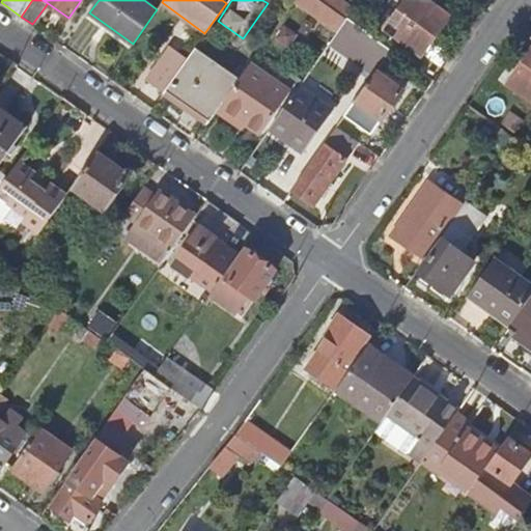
[(320,0),(345,17),(353,7),(341,0),(320,0)]
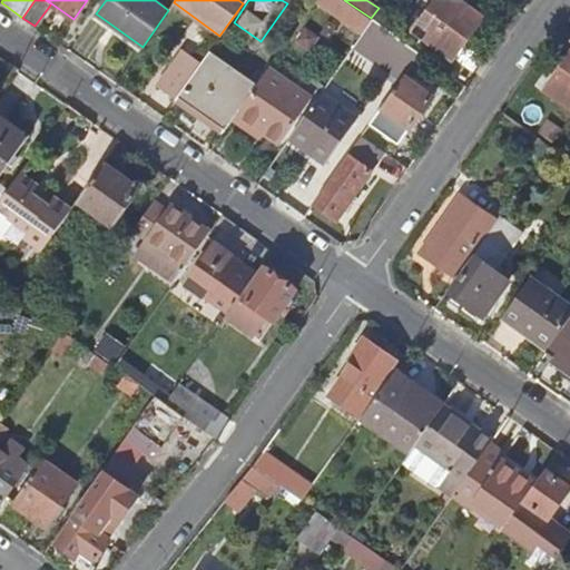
[(383,0),(379,8),(371,18),(373,20),(383,27),(392,32),(399,25),(389,17),(400,0),(383,0)]
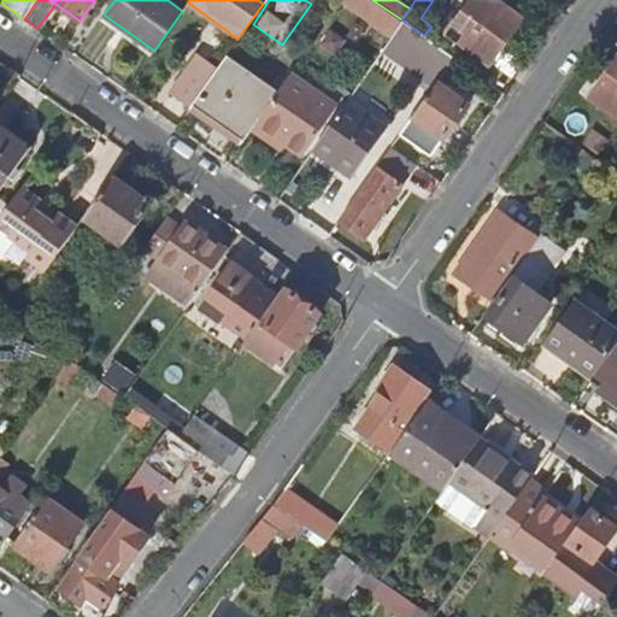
[(499,0),(470,0),(447,34),(489,64),(523,17),(499,0)]
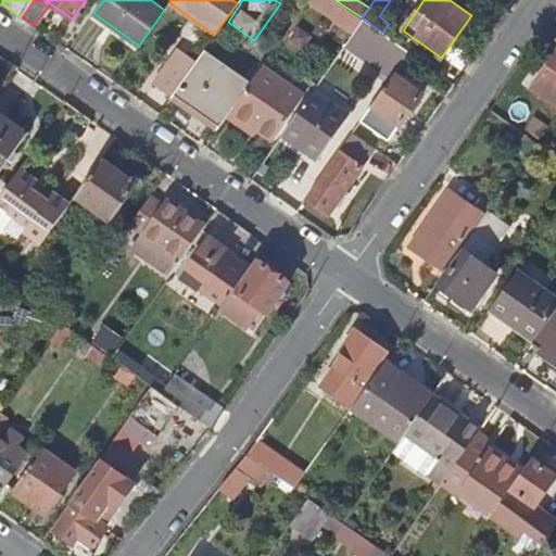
[(382,49),(374,61),(393,75),(394,73),(409,51),(382,32),(374,26),(366,37),(382,49)]
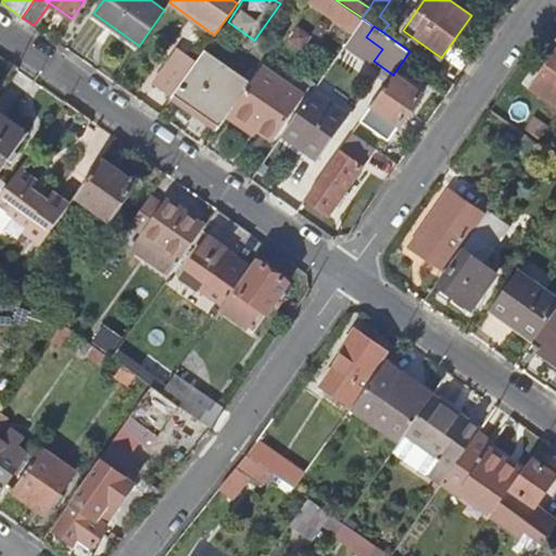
[(187,74),(174,92),(220,125),(245,89),(250,83),(203,50),(187,74)]
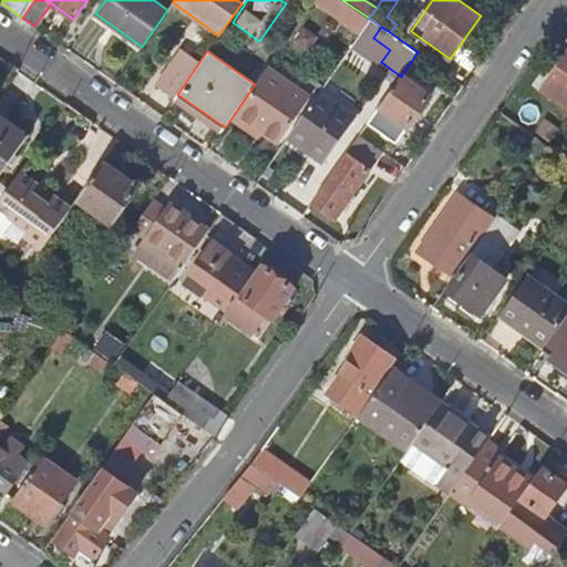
[(566,54),(544,88),(566,104),(566,54)]
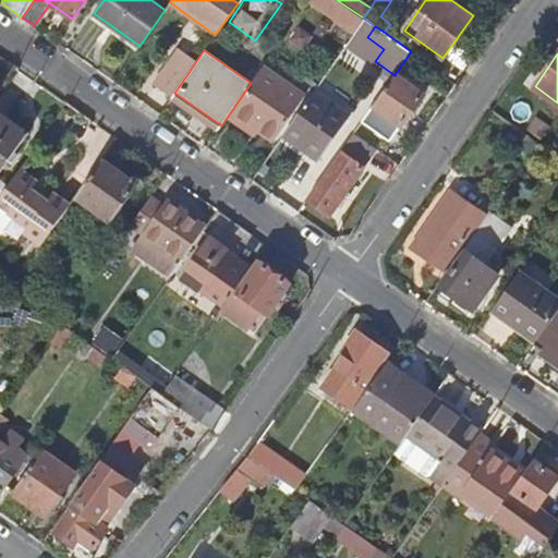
[(172,97),(174,93),(187,74),(170,62),(155,84),(172,97)]
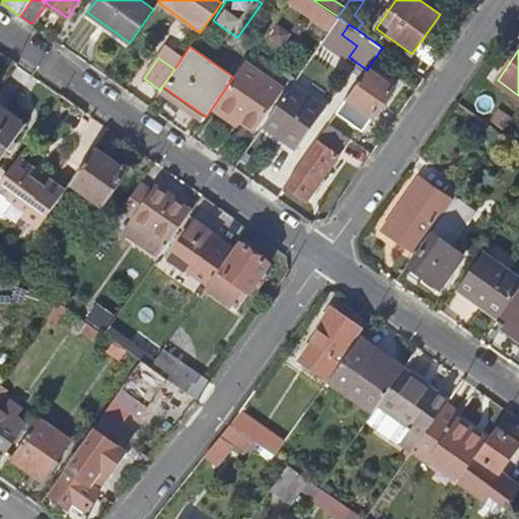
[(232,85),(219,103),(255,130),(285,89),(244,61),(233,77),(229,83),(232,85)]
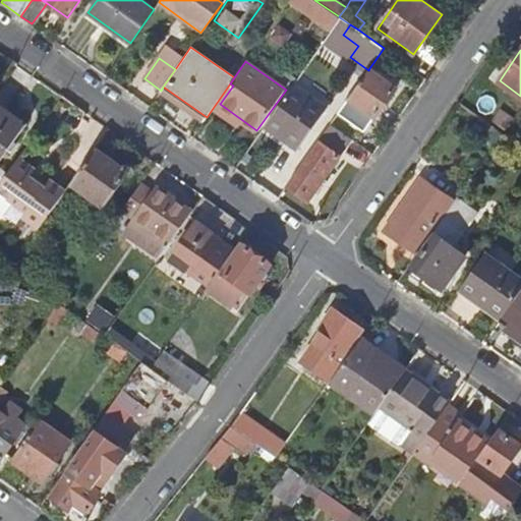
[(368,70),(339,112),(364,131),(396,87),(369,68),(368,70)]
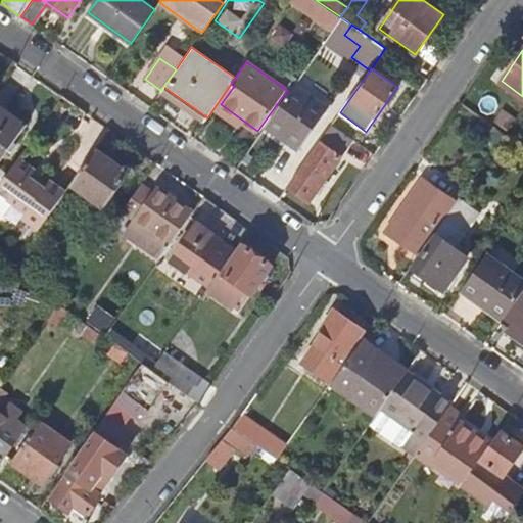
[(297,83),(268,124),(287,137),(285,140),(299,150),(331,107),(297,83)]
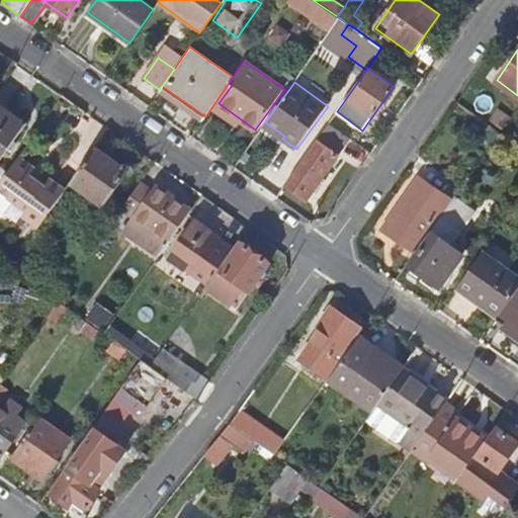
[(0,161),(25,126),(0,108),(0,161)]
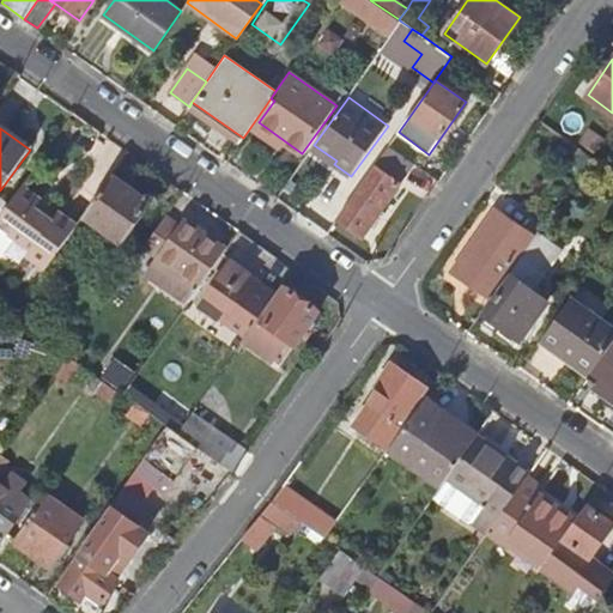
[(66,131),(42,163),(61,177),(80,190),(95,173),(74,158),(84,144),(66,131)]
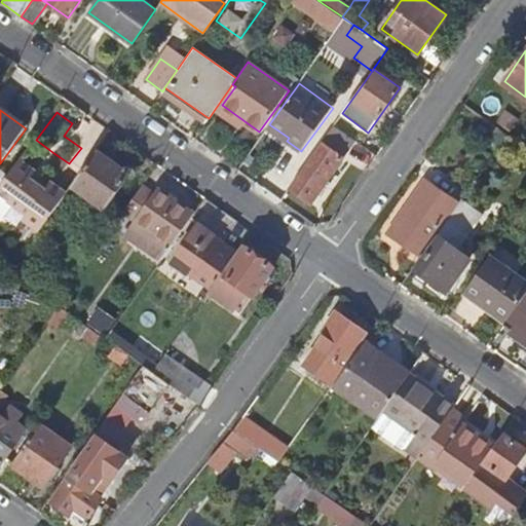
[(334,124),(290,188),(310,203),(343,157),(342,156),(354,139),(334,124)]
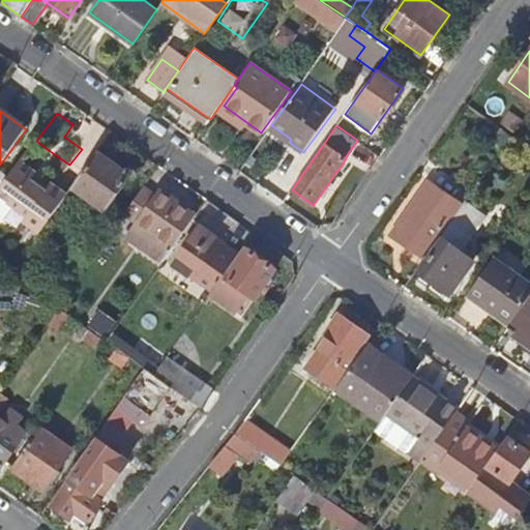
[(369,169),(379,151),(361,142),(351,158),(369,169)]
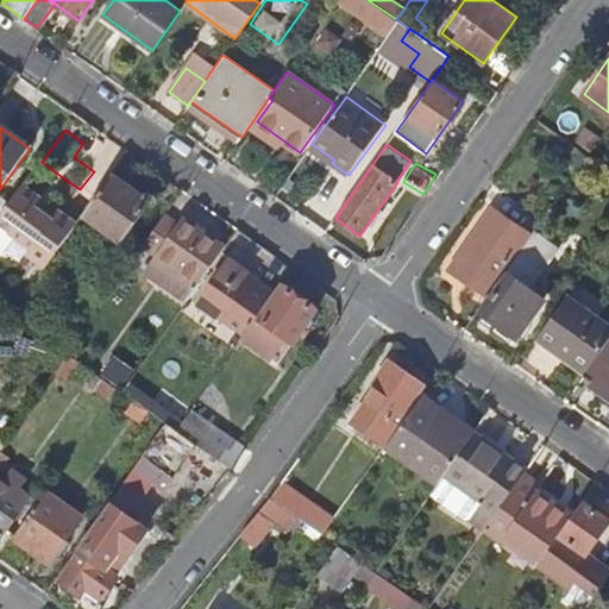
[(111,174),(83,214),(121,242),(150,201),(111,174)]
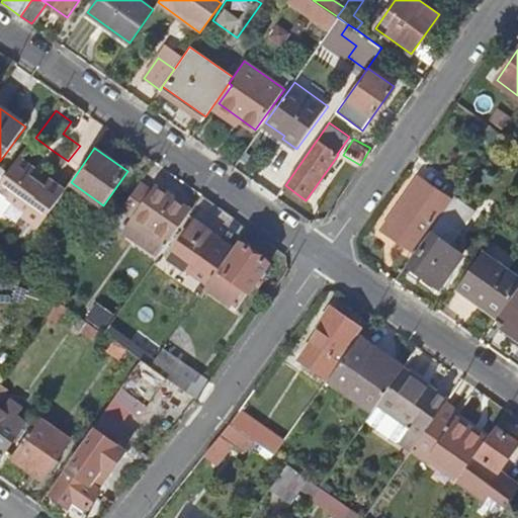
[(47,157),(63,169),(68,161),(52,150),(47,157)]
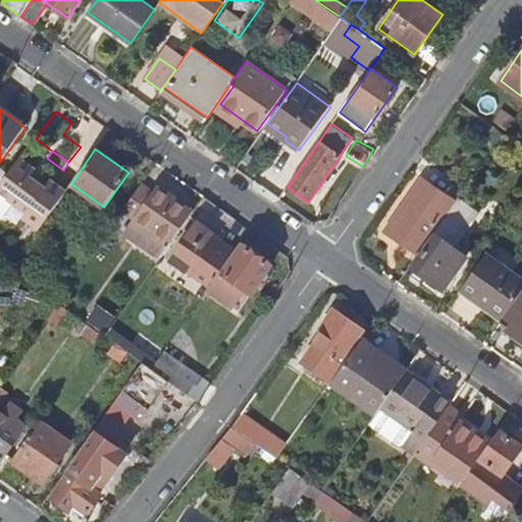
[(64,193),(18,159),(0,185),(0,194),(24,213),(21,218),(38,229),(64,193)]
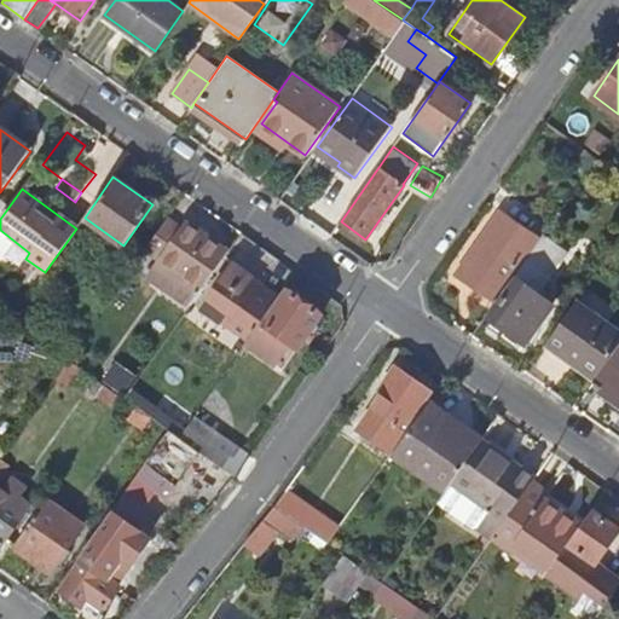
[(482,241),(458,273),(497,300),(514,277),(531,253),(526,249),(515,241),(527,224),(505,209),(487,233),(481,230),(476,237),(482,241)]
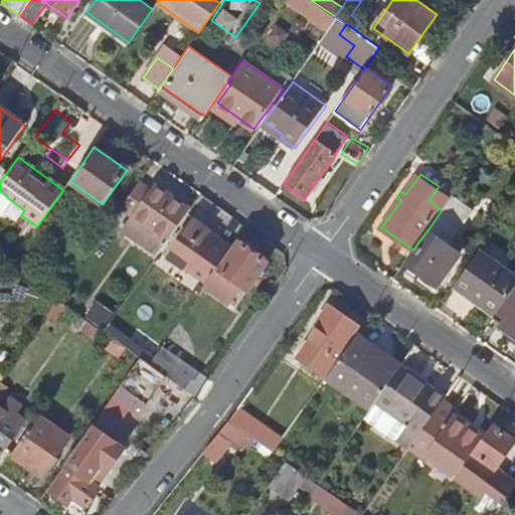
[(190,210),(151,183),(147,188),(140,182),(124,204),(171,237),(190,210)]
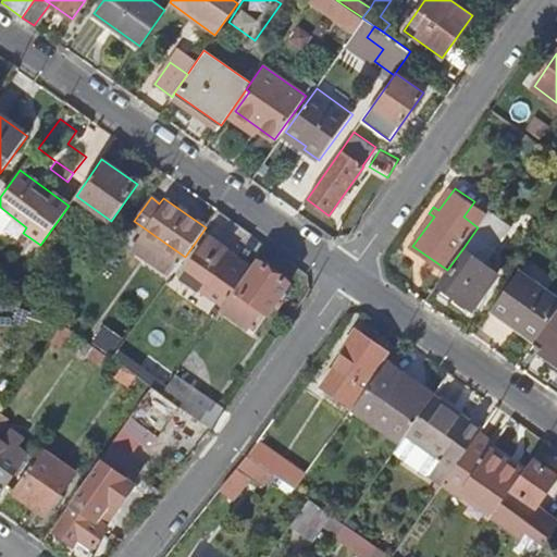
[(490,212),(474,201),(463,217),(473,224),(478,227),(490,212)]
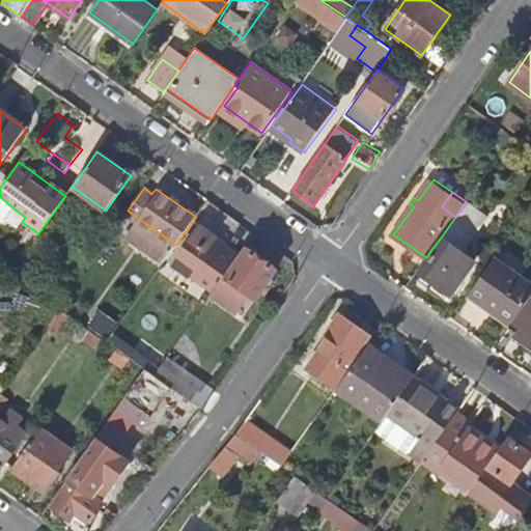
[(443,240),(419,272),(451,294),(474,261),(462,253),(487,216),(468,201),(467,202),(455,217),(441,238),(443,240)]
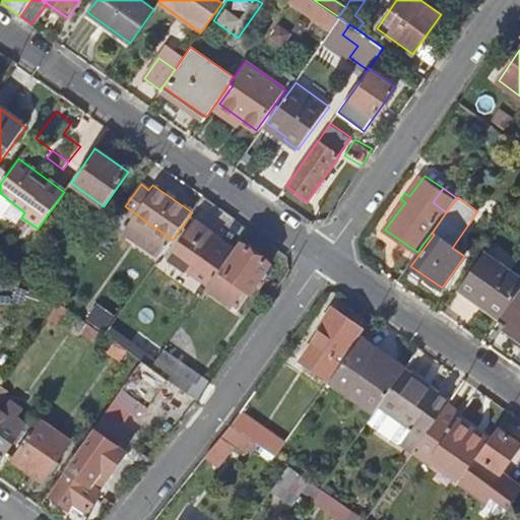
[(197,221),(171,260),(187,271),(189,270),(210,283),(219,270),(234,250),(216,238),(217,236),(197,221)]
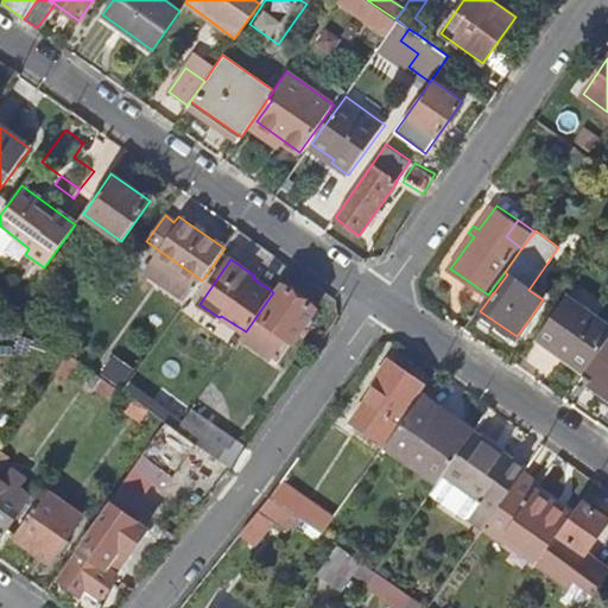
[(257,316),(246,331),(241,337),(268,356),(278,363),(293,342),(316,309),(283,286),(260,318),(257,316)]
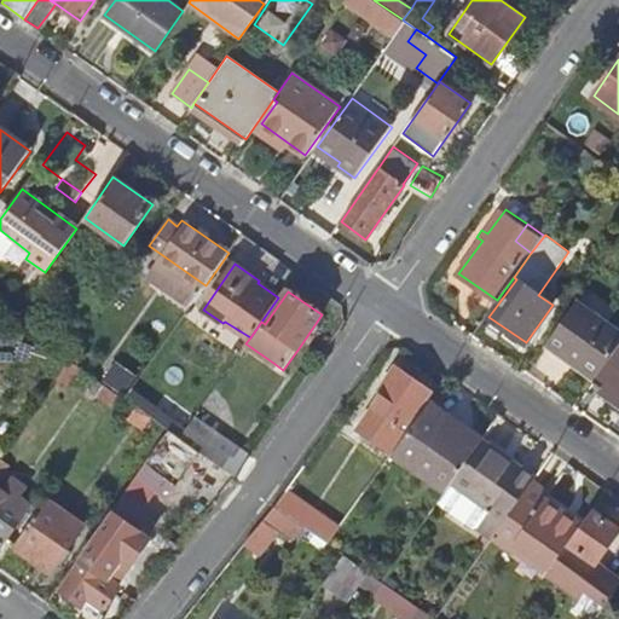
[(618,334),(573,301),(544,342),(566,358),(568,354),(597,375),(618,343),(618,334)]
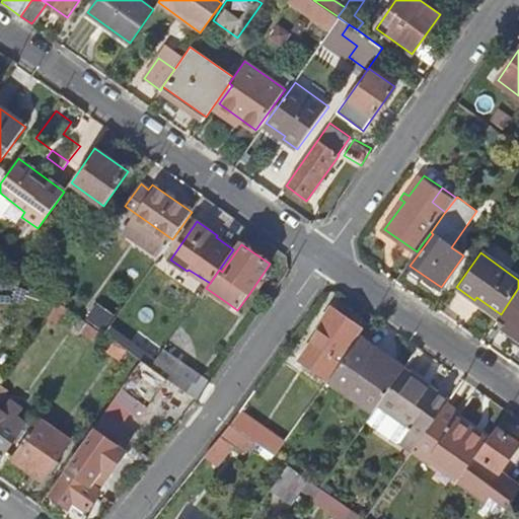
[(518,288),(501,314),(497,320),(518,336),(518,288)]
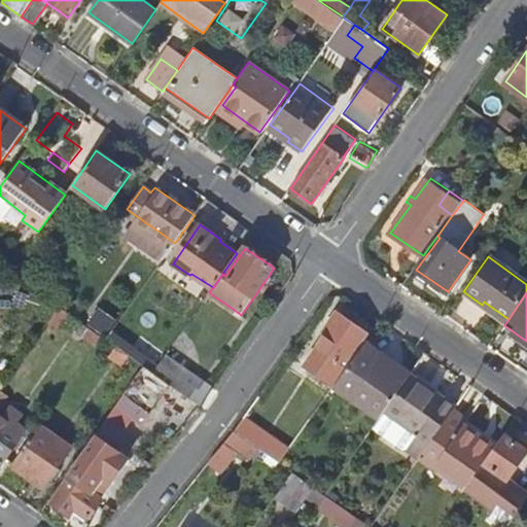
[(325,334),(305,363),(335,385),(356,354),(352,351),(364,334),(337,314),(323,332),(325,334)]
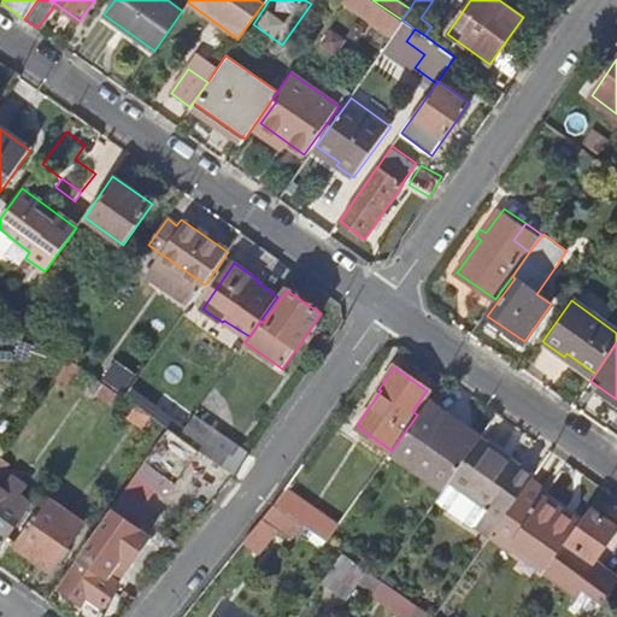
[(104,382),(119,394),(123,397),(130,386),(111,372),(104,382)]
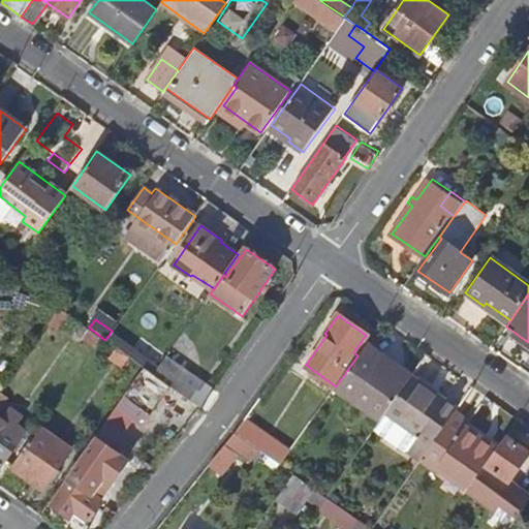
[(105,340),(145,369),(153,374),(164,359),(155,352),(152,356),(124,337),(128,331),(118,323),(112,331),(105,340)]
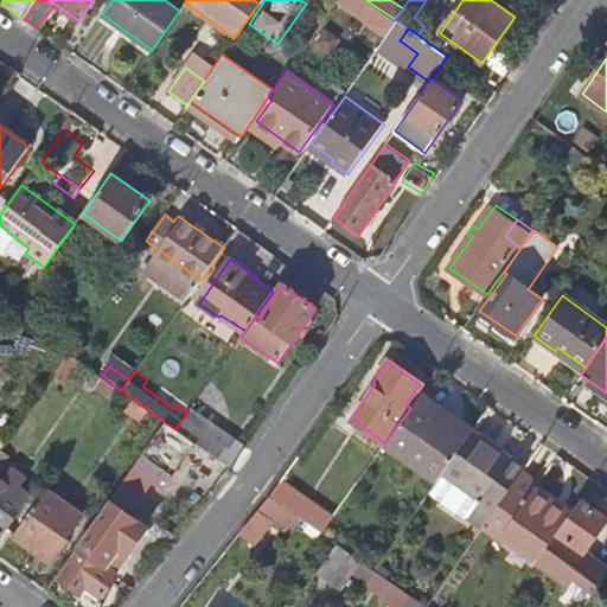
[(410,408),(385,443),(436,480),(441,474),(466,439),(435,416),(442,407),(421,393),(410,408)]
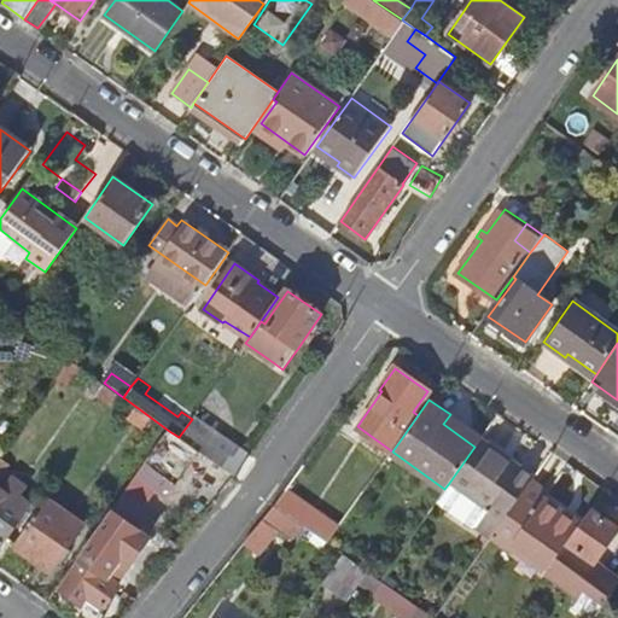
[(199,452),(220,467),(234,445),(193,418),(192,419),(179,437),(199,452)]
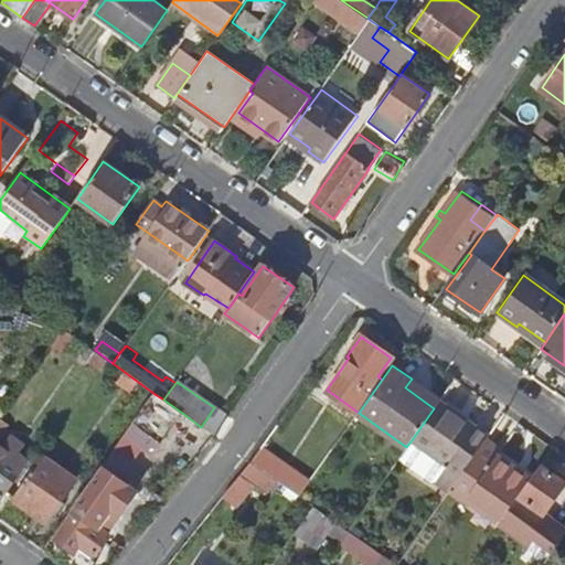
[(155,394),(145,408),(134,423),(161,443),(182,413),(163,400),(155,394)]
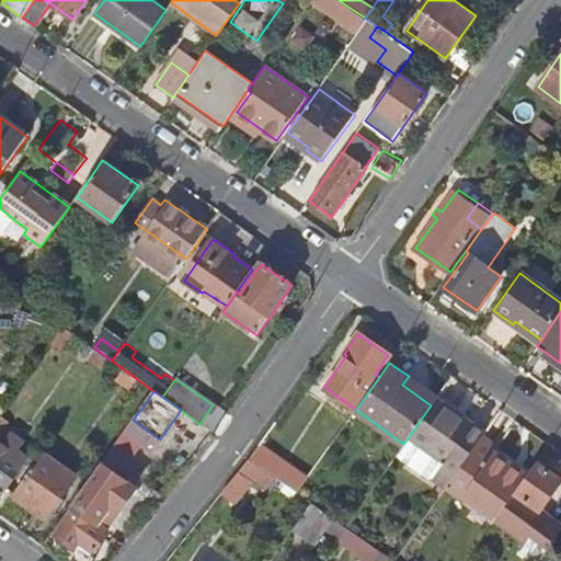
[(484,432),(435,398),(431,405),(408,438),(403,444),(400,449),(436,476),(435,478),(446,485),(480,437),(484,432)]
